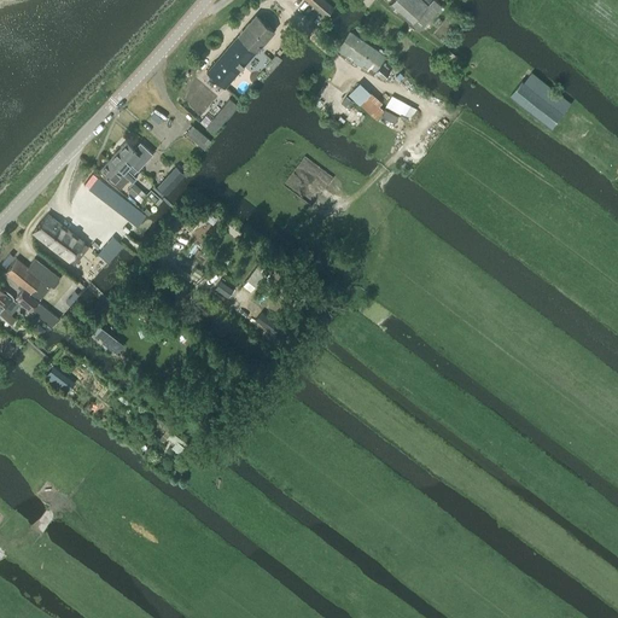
[(305,0),(313,5),(326,17),(333,7),(325,0),(305,0)]
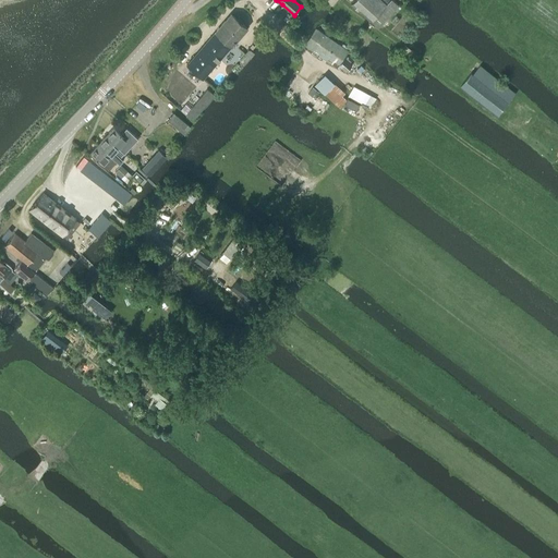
[(353,0),(351,3),(378,27),(398,4),(392,0),(353,0)]
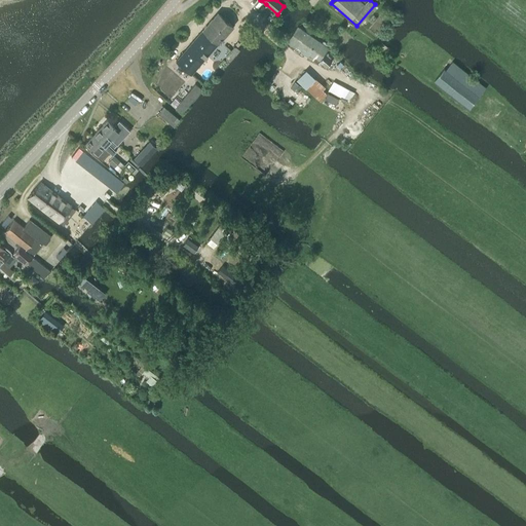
[(202,30),(176,61),(191,74),(218,43),(233,26),(218,12),(202,30)]
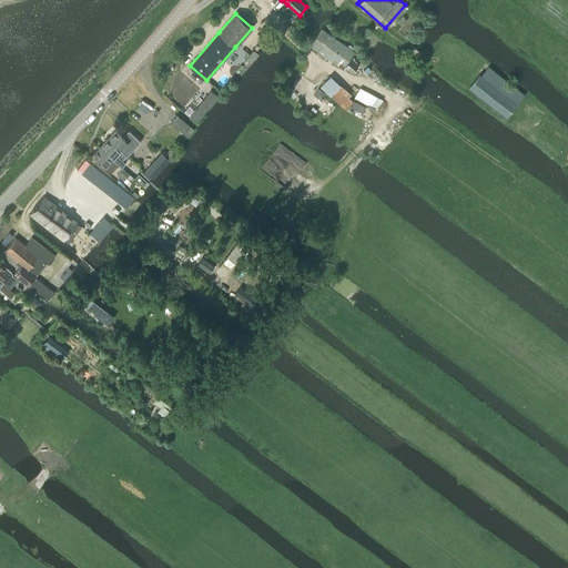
[(321,29),(310,46),(343,69),(354,51),(321,29)]
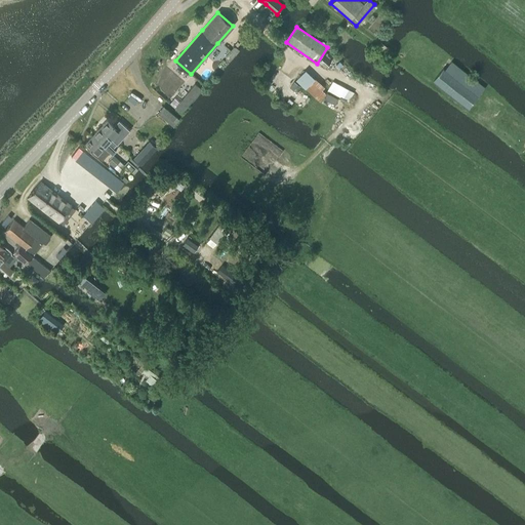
[(324,54),(318,62),(325,67),(331,61),(324,54)]
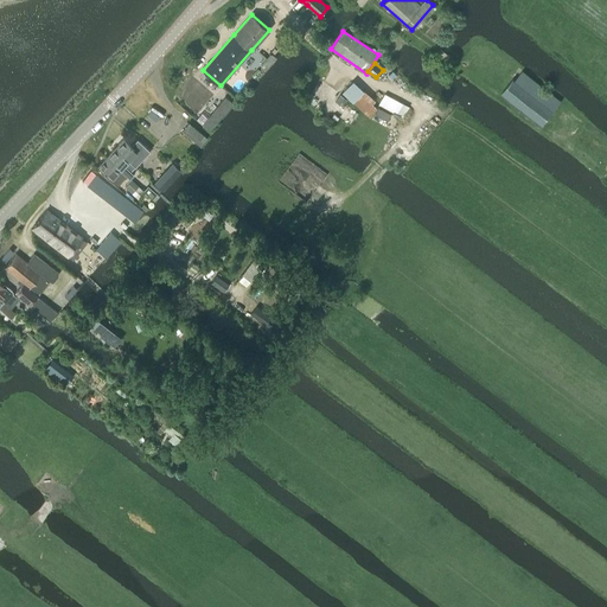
[(561,100),(522,70),(513,81),(512,80),(500,94),(542,125),(561,100)]
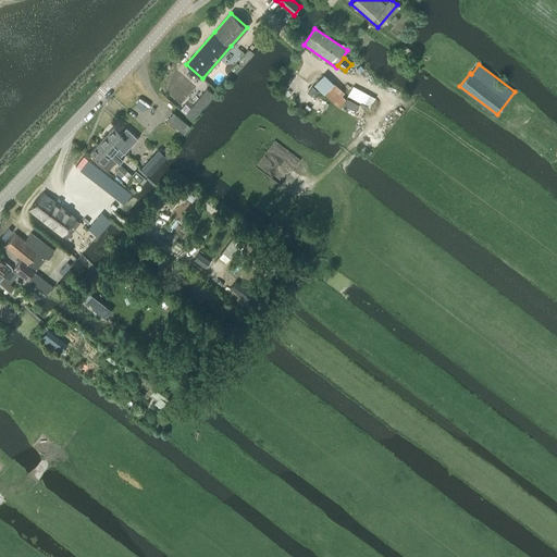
[(207,88),(185,113),(193,120),(214,94),(207,88)]
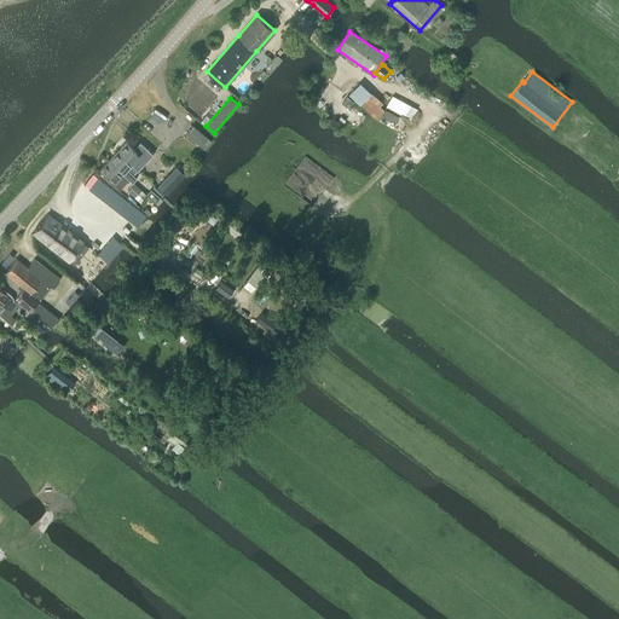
[(192,125),(186,133),(204,148),(210,139),(192,125)]
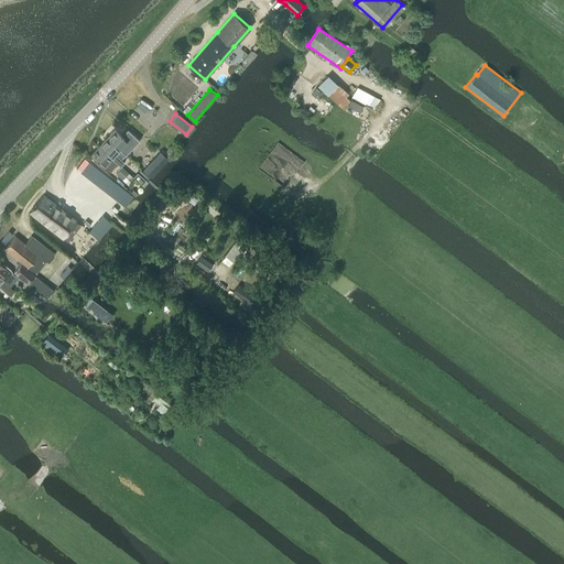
[(119,148),(118,149),(126,155),(139,140),(128,130),(122,136),(115,129),(107,137),(119,148)]
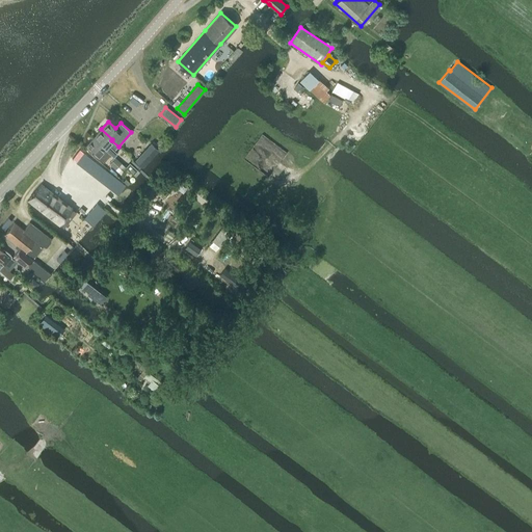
[(94,137),(109,152),(112,149),(107,144),(111,140),(112,139),(101,129),(94,137)]
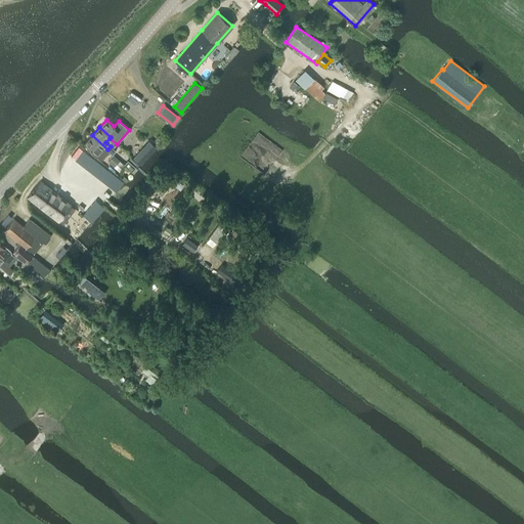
[(84,143),(95,154),(101,160),(108,151),(106,150),(107,149),(92,135),(84,143)]
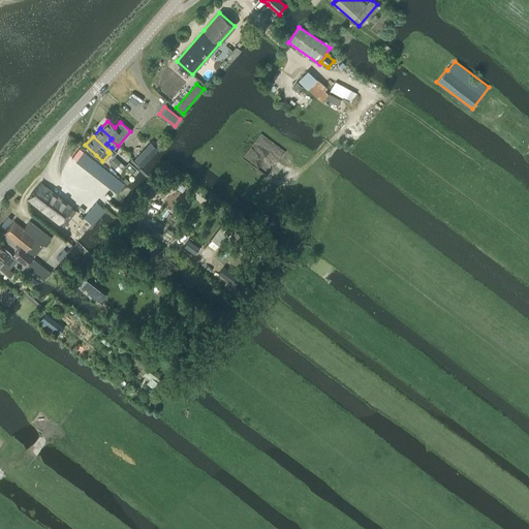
[(144,143),(138,148),(150,157),(154,152),(144,143)]
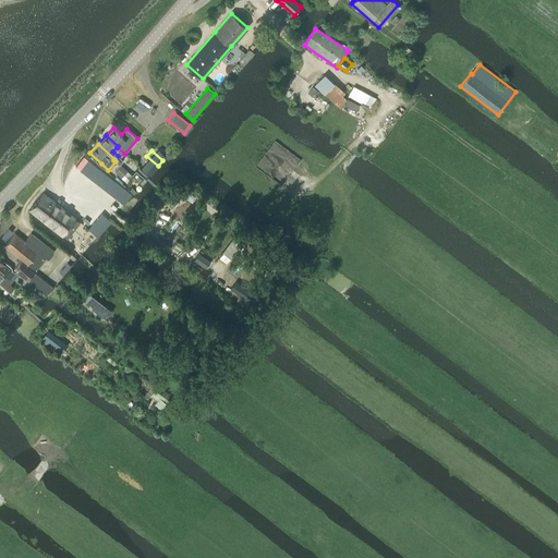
[(123,204),(131,195),(87,161),(80,170),(123,204)]
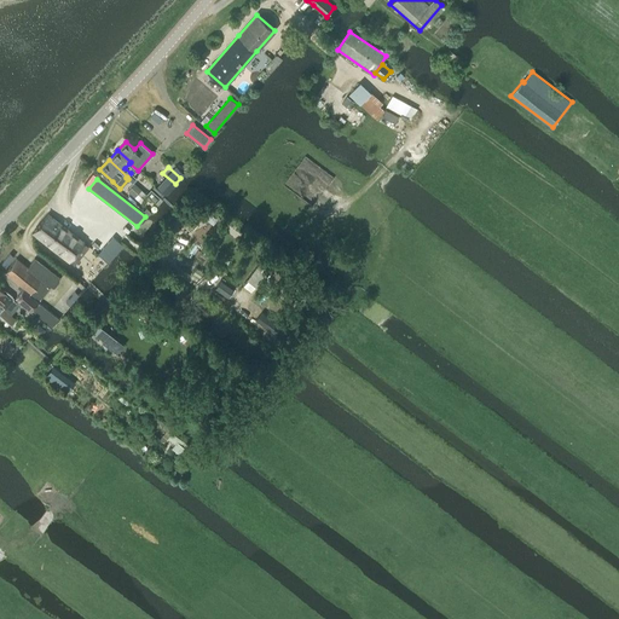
[(142,204),(146,198),(145,195),(133,184),(127,191),(142,204)]
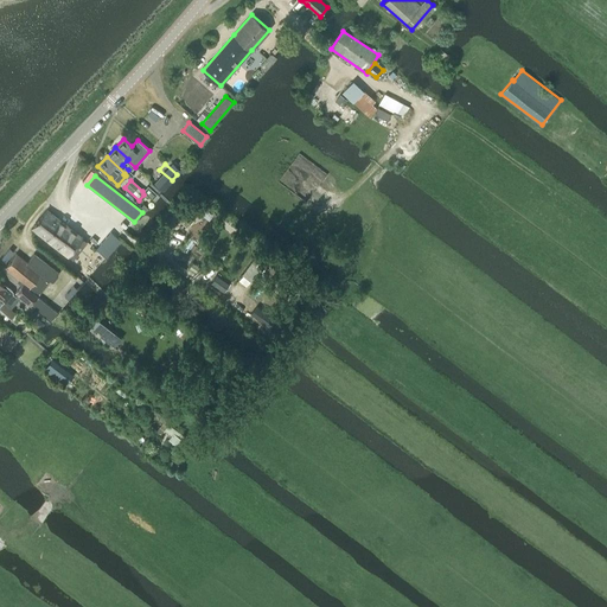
[(142,191),(144,195),(152,202),(158,196),(147,186),(142,191)]
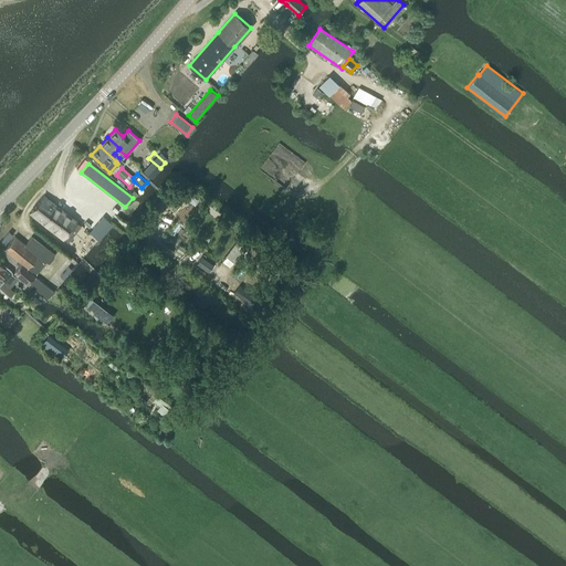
[(75,221),(43,196),(30,212),(31,213),(62,238),(67,241),(81,224),(75,221)]
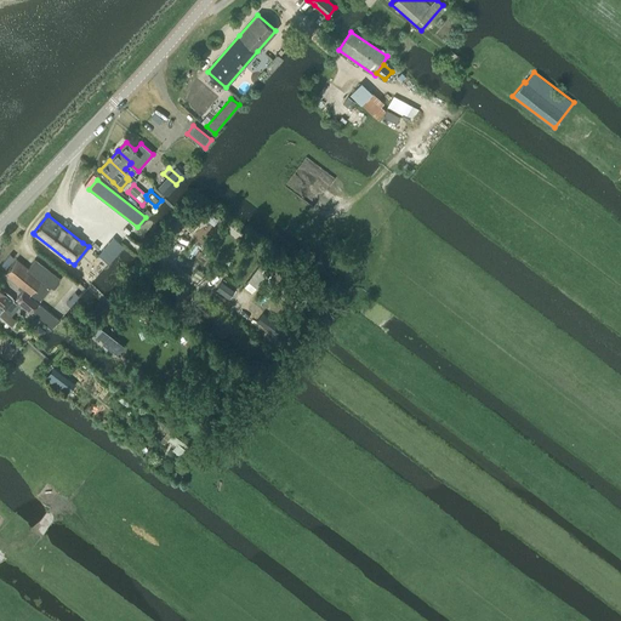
[(84,272),(93,280),(124,246),(114,238),(84,272)]
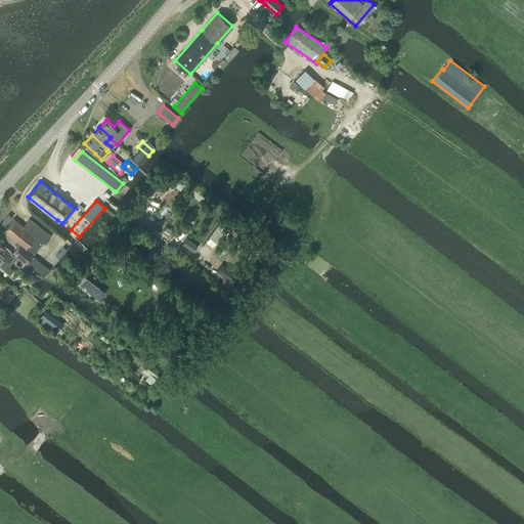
[(20,244),(26,248),(34,254),(43,242),(44,243),(50,234),(37,224),(29,218),(24,226),(13,218),(4,230),(20,244)]
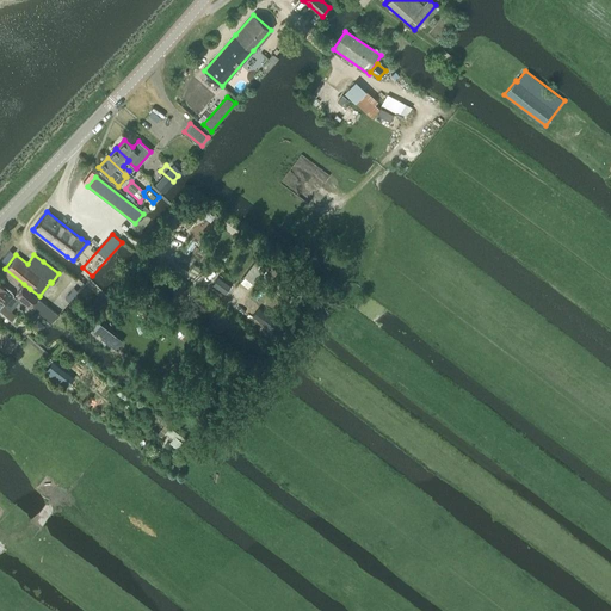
[(0,285),(0,300),(11,310),(20,298),(51,322),(59,314),(28,290),(30,289),(24,284),(16,295),(18,296),(16,298),(12,296),(12,294),(8,289),(6,291),(0,285)]
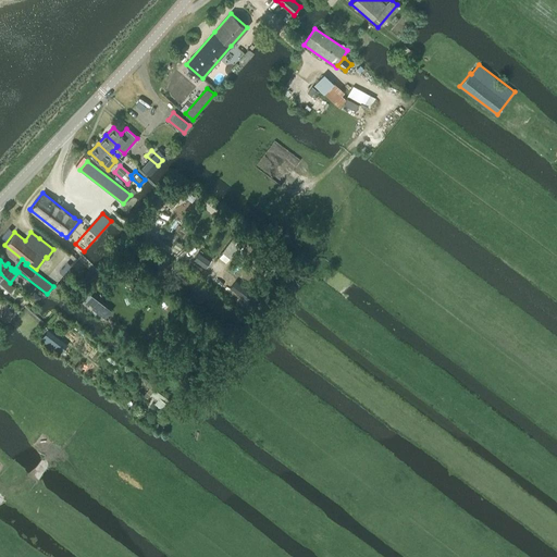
[(0,283),(10,292),(14,287),(10,283),(0,273),(0,283)]
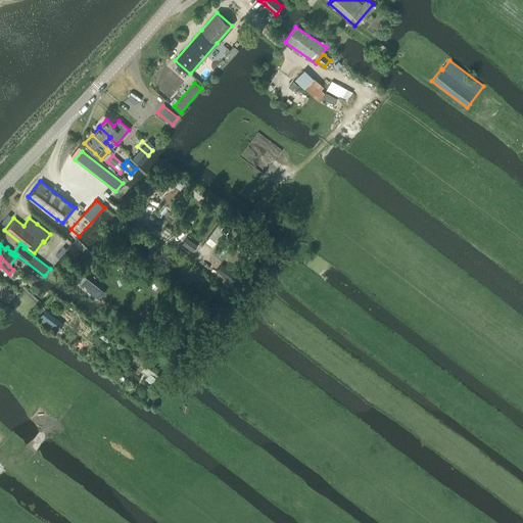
[(5,291),(4,294),(8,298),(12,293),(13,294),(16,290),(11,285),(5,291)]
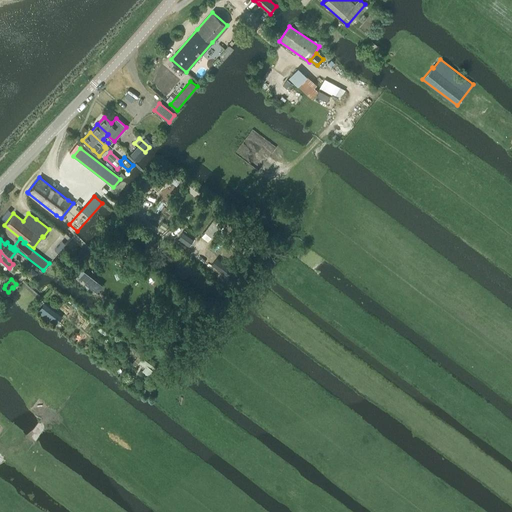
[(142,357),(138,362),(145,366),(144,367),(142,370),(150,376),(153,371),(154,372),(157,368),(142,357)]
